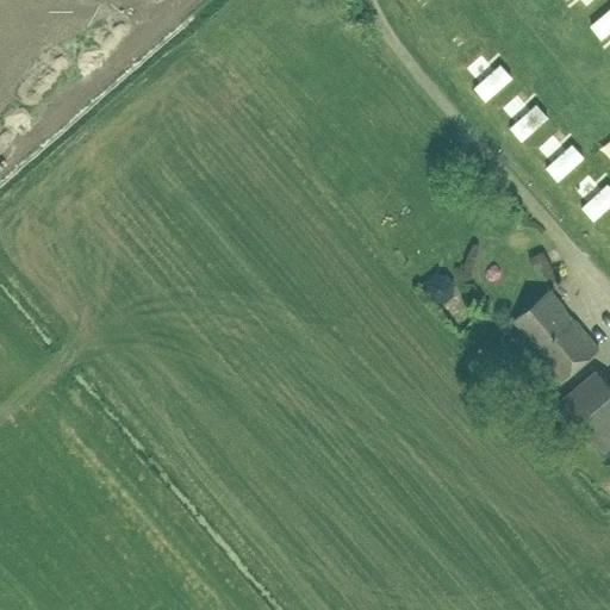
[(609,5),(589,24),(599,38),(609,29),(609,5)]
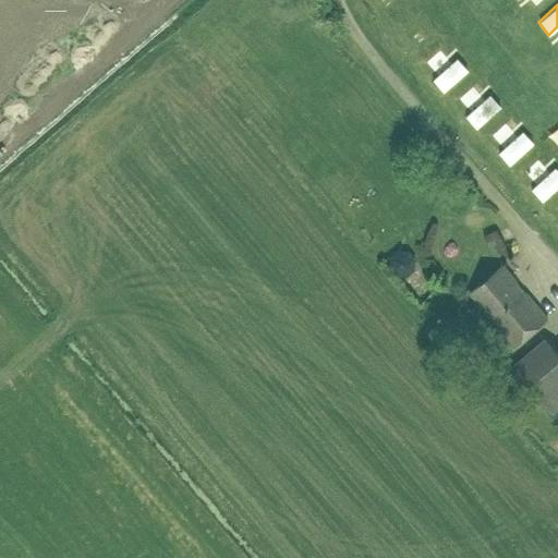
[(458,57),(432,80),(441,92),(469,69),(458,57)]
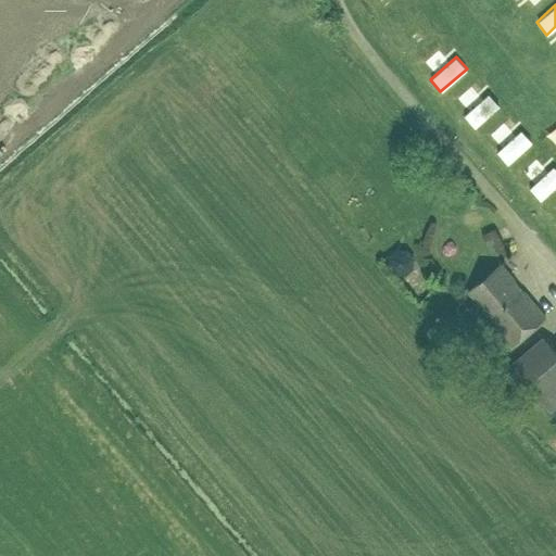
[(490,91),(464,114),(474,126),(501,103),(490,91)]
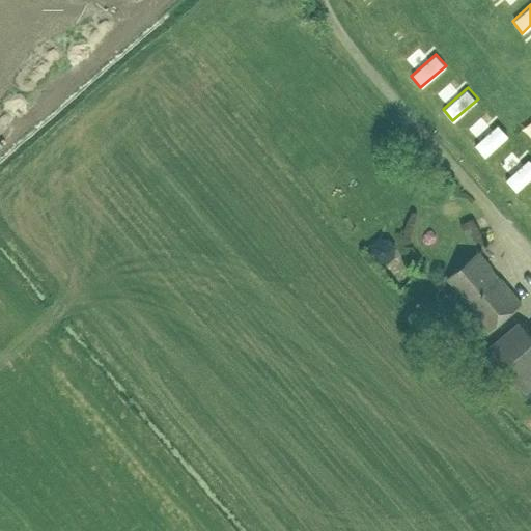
[(500,124),(474,147),(484,159),(509,136),(500,124)]
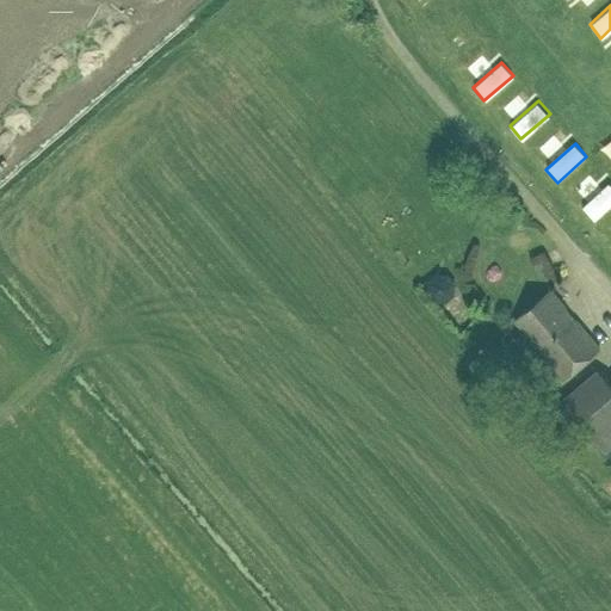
[(610,186),(610,185),(580,210),(592,223),(610,207),(610,186)]
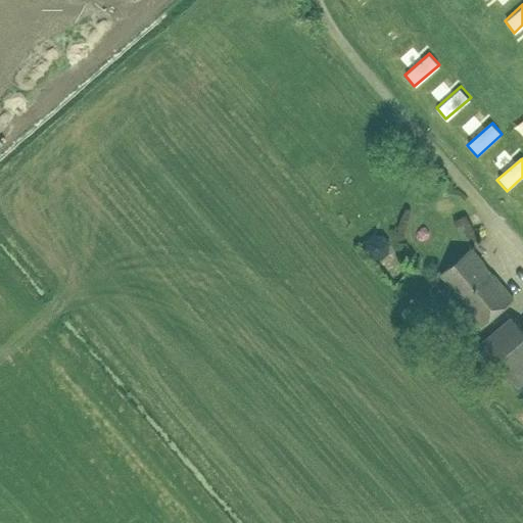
[(394,266),(419,265),(419,243),(393,244),(394,266)]
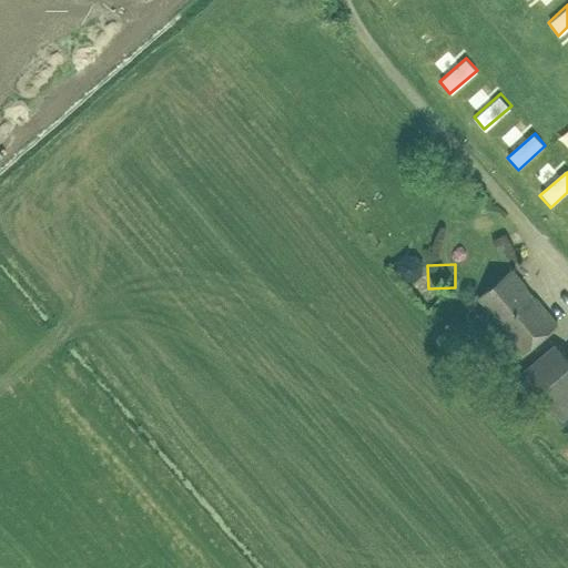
[(557,326),(511,271),(477,300),(523,354),(557,326)]
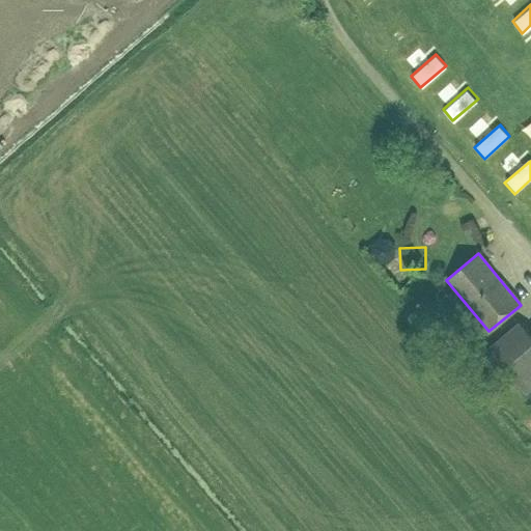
[(525,395),(530,389),(530,336),(519,322),(488,348),(525,395)]
